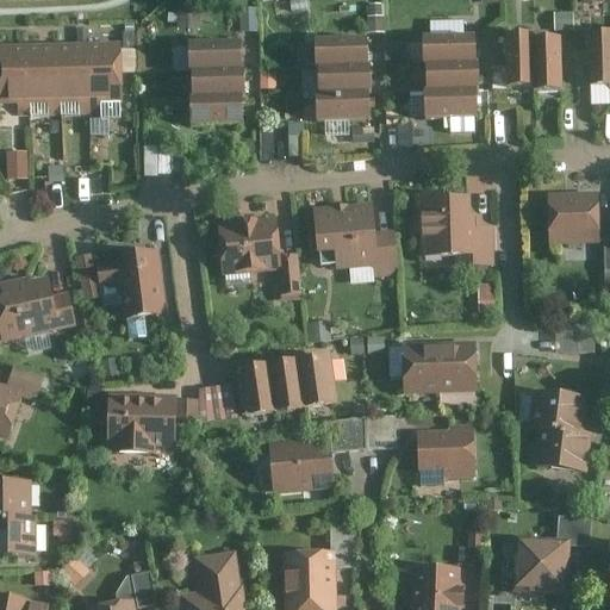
[(609,80),(609,29),(585,30),(586,81),(609,80)]
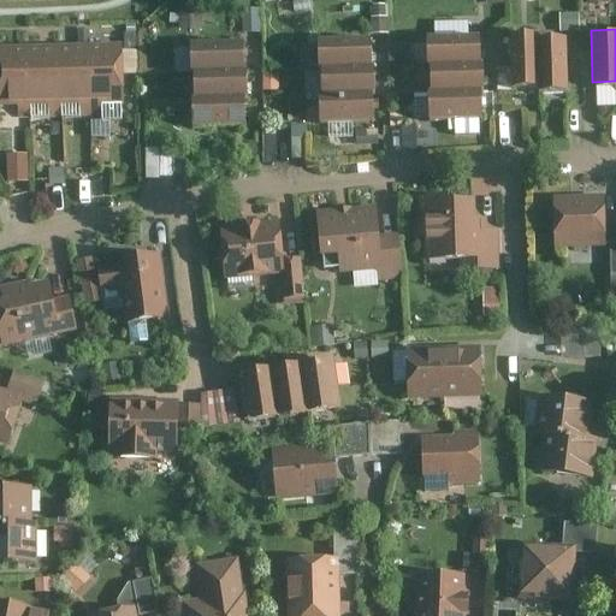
[(428,65),(479,63),(478,35),(427,37),(428,65)]
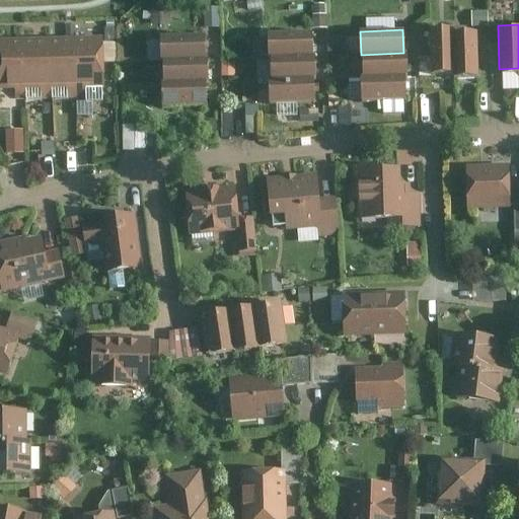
[(453,75),(452,34),(452,29),(429,30),(430,76),(453,75)]
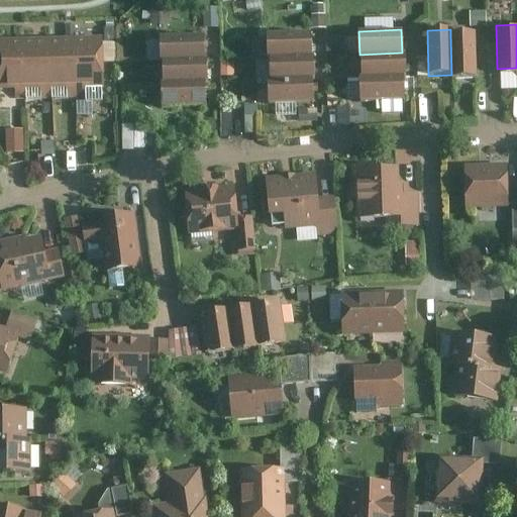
[(158,57),(204,57),(204,31),(158,32),(158,57)]
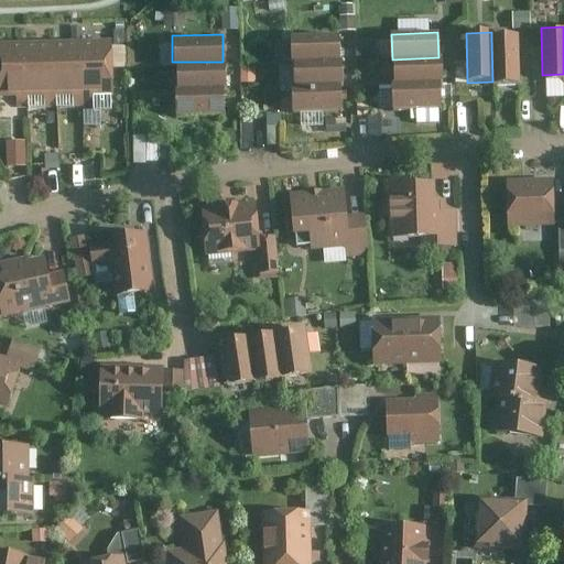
[(115,38),(85,39),(87,91),(116,91),(115,38)]
